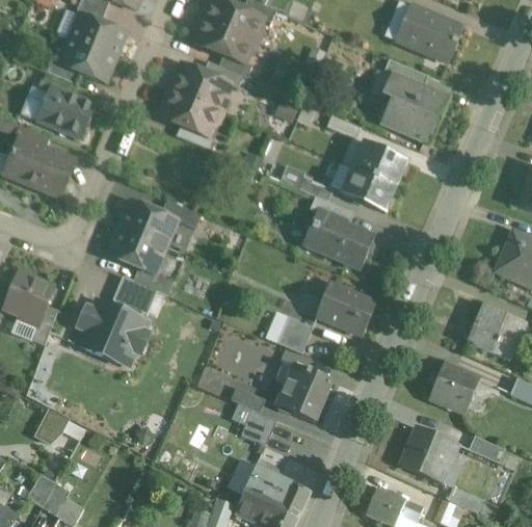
[(105,10),(80,0),(75,12),(79,14),(80,12),(101,22),(105,10)]
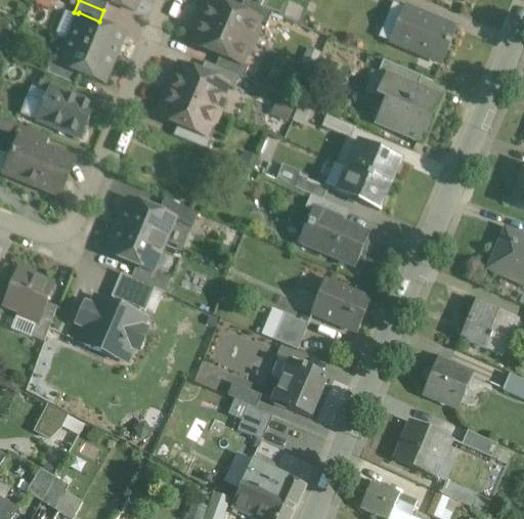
[(79,0),(103,10),(107,0),(79,0)]
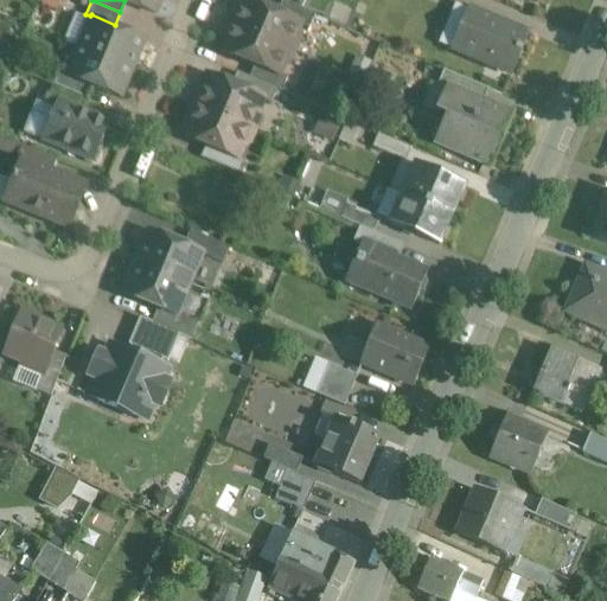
[(132,0),(154,10),(158,0),(132,0)]
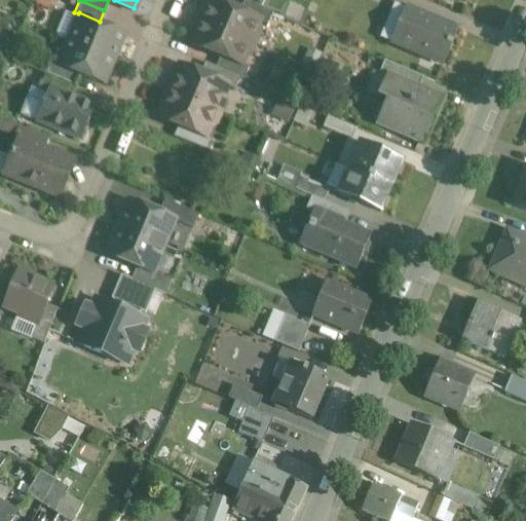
[(239,8),(220,0),(210,0),(204,12),(199,12),(197,16),(254,41),(258,32),(255,30),(260,19),(260,17),(239,8)]
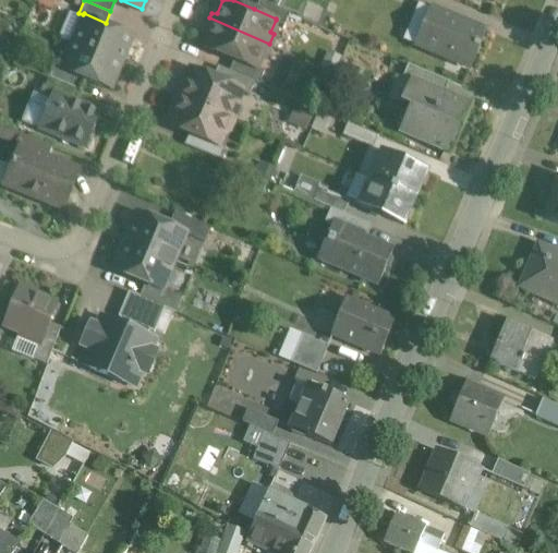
[(290,10),(267,0),(258,0),(254,9),(276,19),(276,20),(283,23),(290,10)]
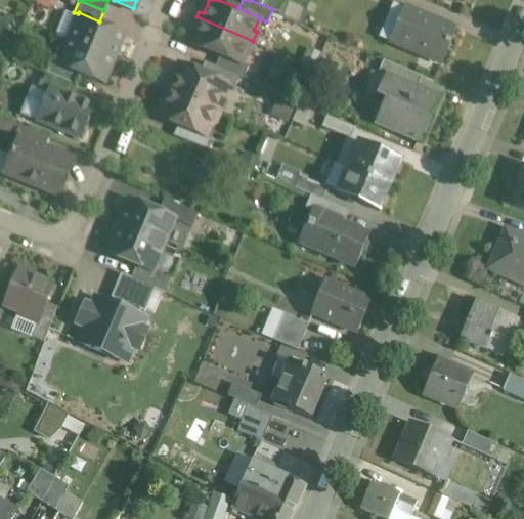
[(456,25),(404,3),(389,39),(441,61),(456,25)]
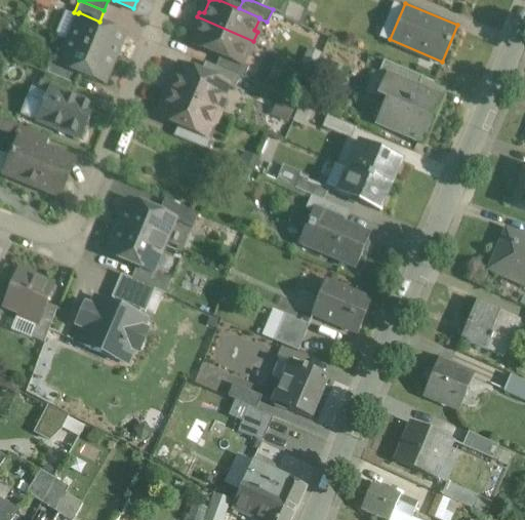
[(99,22),(79,12),(78,13),(69,37),(114,56),(124,31),(99,22)]
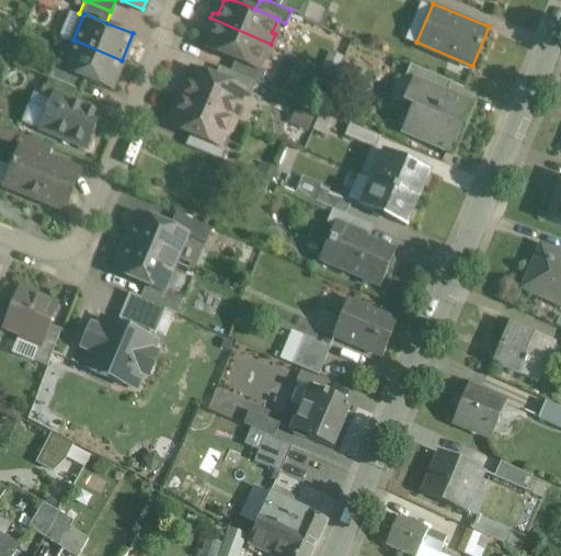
[(271,44),(210,18),(208,23),(212,26),(205,44),(236,57),(256,66),(258,65),(263,53),(266,54),(271,44)]
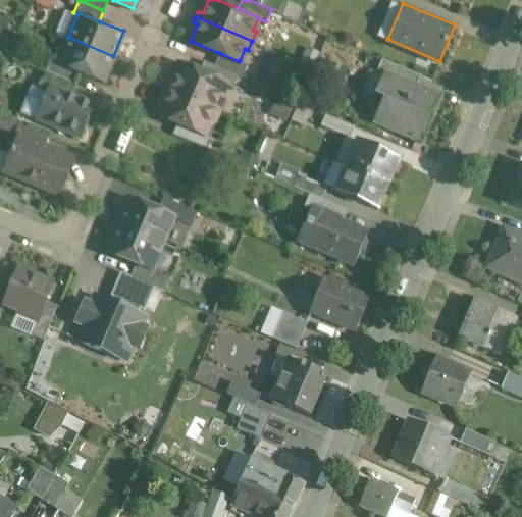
[(113,56),(68,37),(58,60),(58,61),(79,70),(103,81),(113,56)]
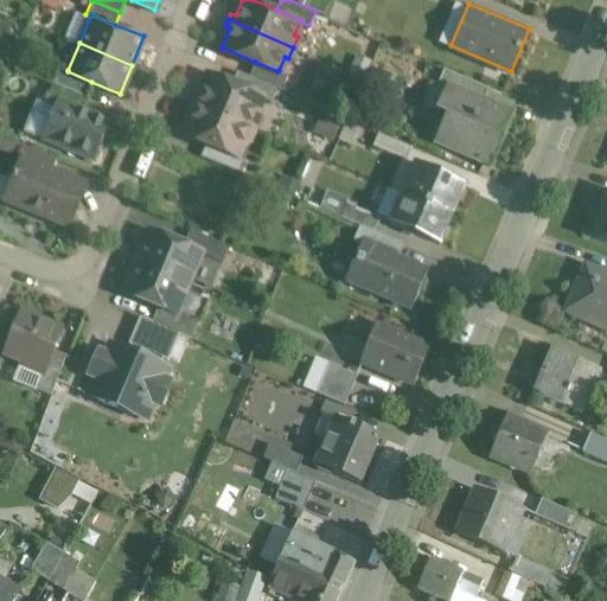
[(278,71),(255,62),(249,75),(278,87),(282,88),(288,74),(279,70),(278,71)]
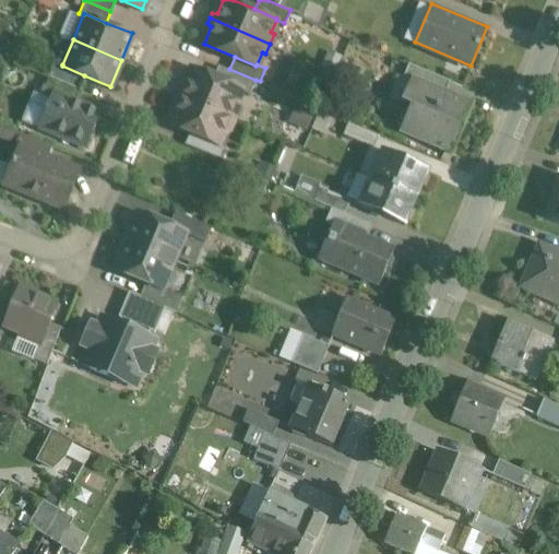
[(84,75),(62,66),(62,65),(55,61),(49,75),(80,87),(84,75)]
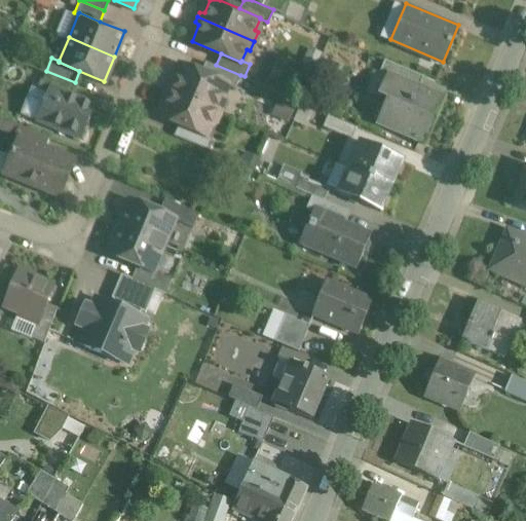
[(423,74),(384,58),(379,70),(386,73),(386,71),(418,85),(423,74)]
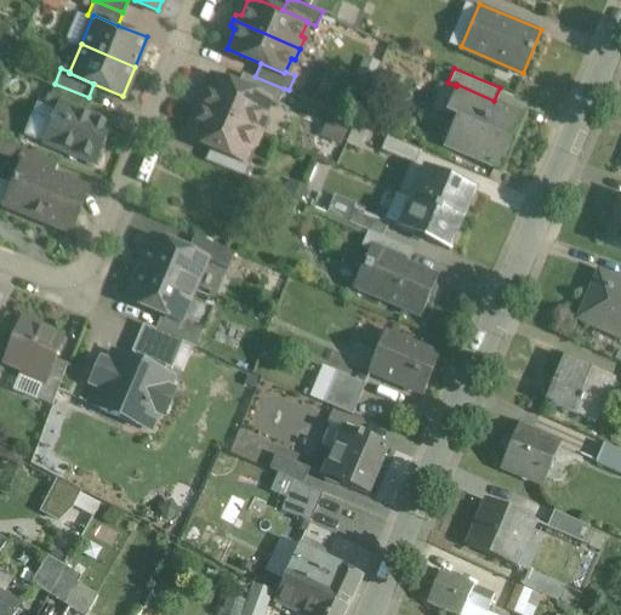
[(284,89),(255,77),(243,70),(237,84),(268,97),(267,98),(278,103),(284,89)]
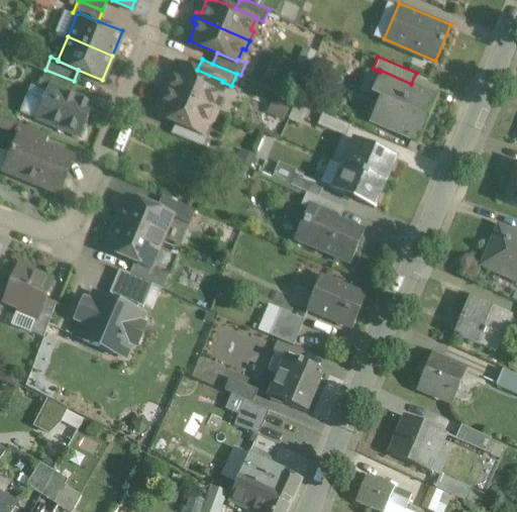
[(197,70),(177,62),(171,74),(173,78),(169,88),(215,107),(220,95),(218,92),(222,82),(223,81),(197,70)]
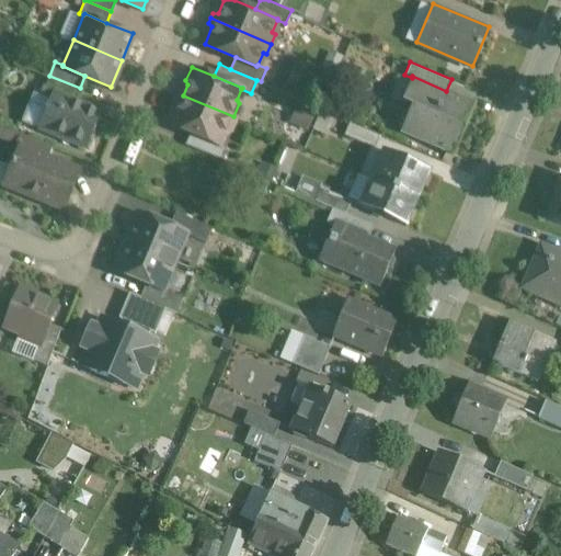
[(49,76),(49,75),(41,94),(49,98),(53,91),(75,100),(80,88),(49,76)]
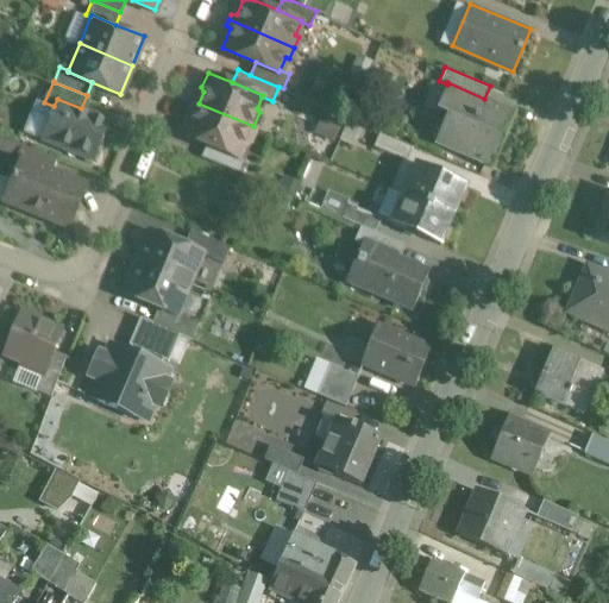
[(484,99),(447,82),(447,85),(438,105),(456,112),(443,143),(490,162),(512,111),(484,99)]
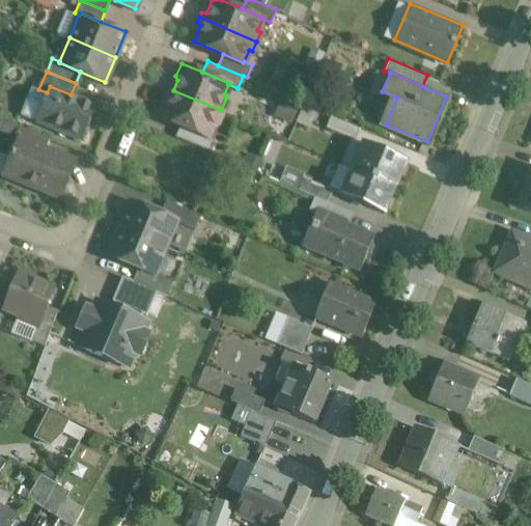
[(71,94),(50,86),(47,92),(36,118),(83,137),(95,105),(71,94)]
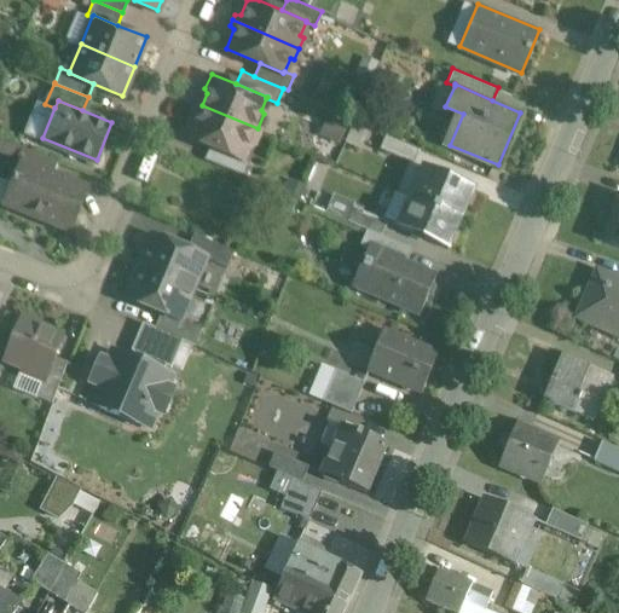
[(258,128),(202,105),(196,117),(191,120),(185,134),(210,144),(241,157),(242,156),(247,144),(252,142),(258,128)]
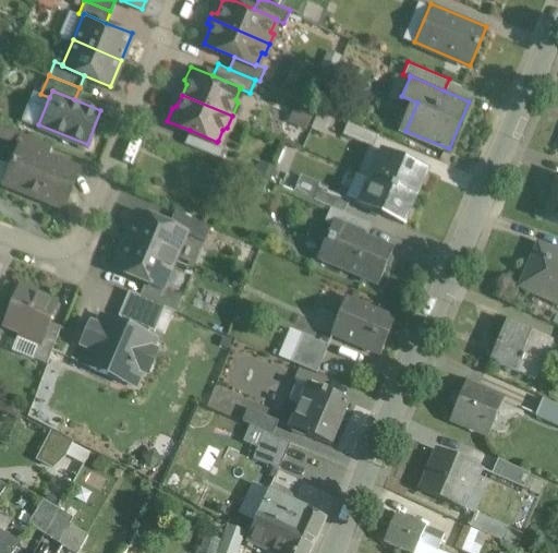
[(330,117),(318,111),(312,125),(324,131),(330,117)]
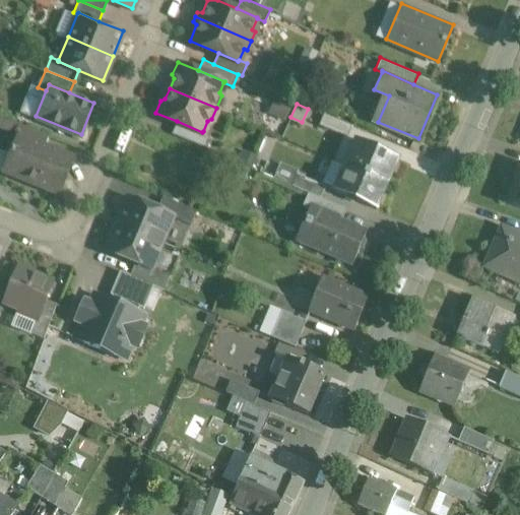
[(351,123),(324,111),(319,123),(346,135),(351,123)]
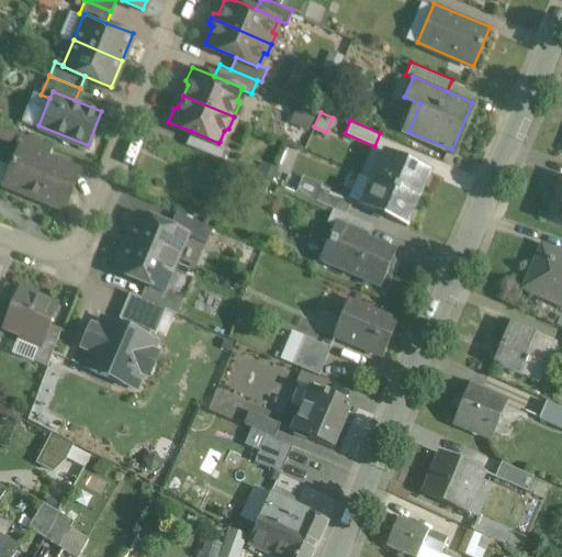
[(218,143),(191,131),(186,143),(222,158),(227,145),(220,142),(218,143)]
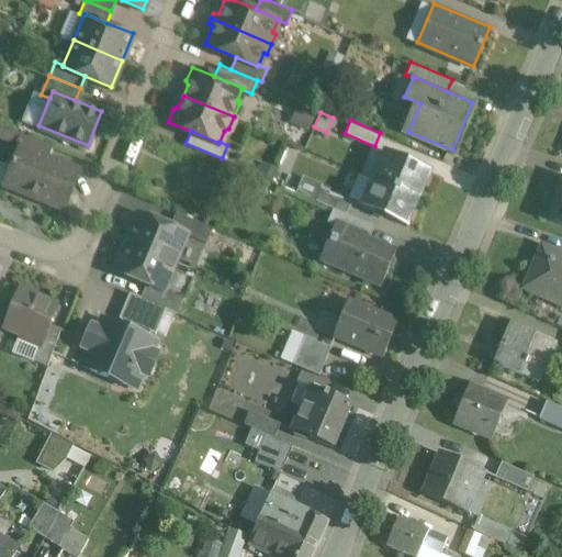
[(53,145),(27,135),(23,147),(47,157),(53,145)]
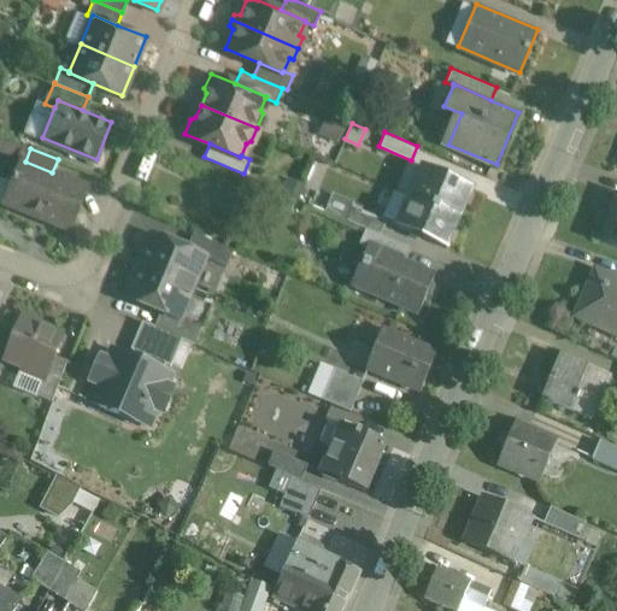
[(25,162),(23,160),(16,177),(15,177),(12,182),(0,176),(0,177),(0,198),(6,200),(69,227),(86,186),(52,172),(25,162)]
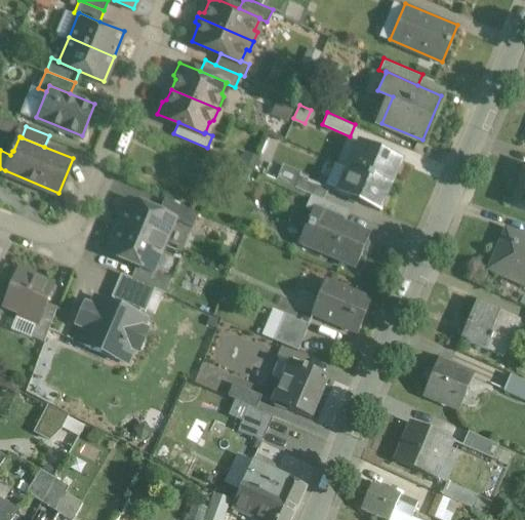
[(401,158),(359,140),(348,165),(391,184),(401,158)]
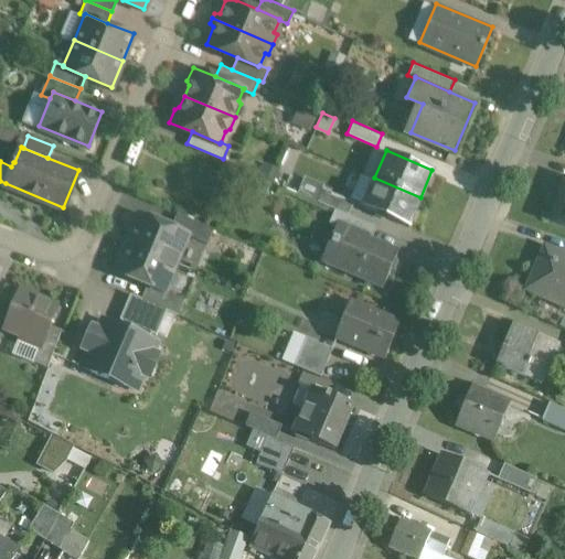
[(564,176),(551,216),(564,221),(564,176)]
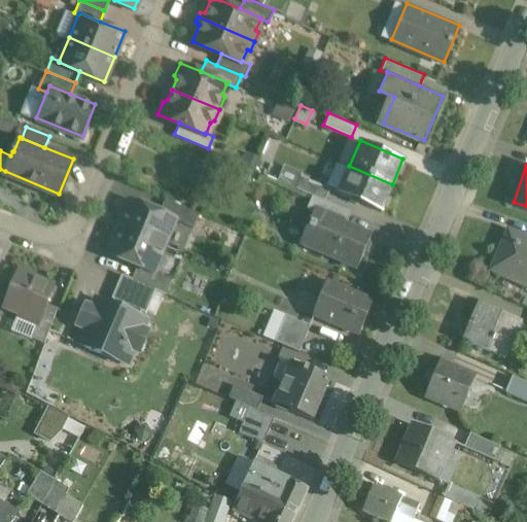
[(392,184),(349,166),(339,192),(381,210),(392,184)]
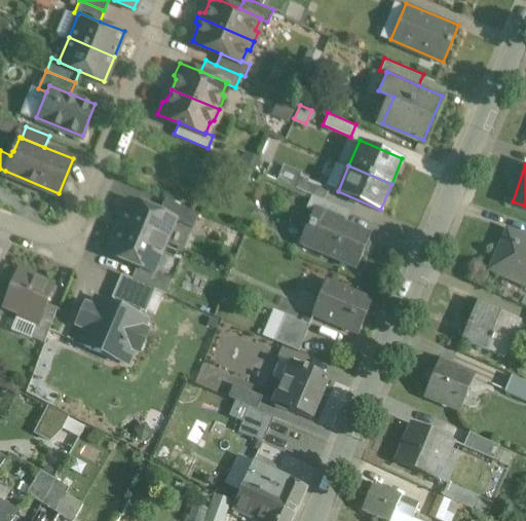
[(349,210),(311,193),(306,207),(316,212),(343,224),(344,222),(349,210)]
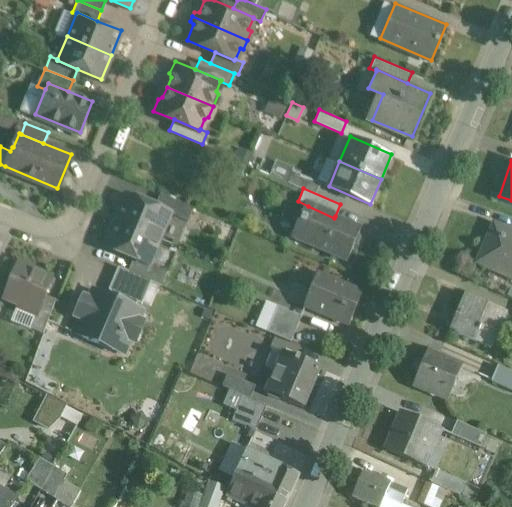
[(193,206),(160,192),(154,205),(170,211),(169,212),(187,220),(193,206)]
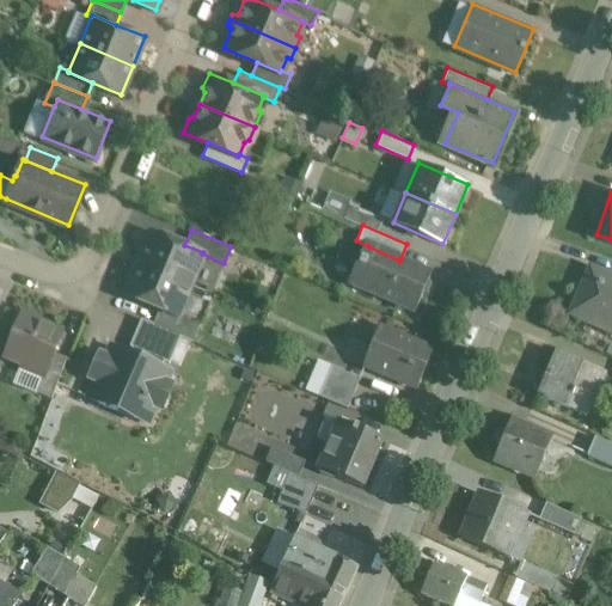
[(184,245),(150,231),(136,262),(190,283),(202,253),(203,252),(184,245)]
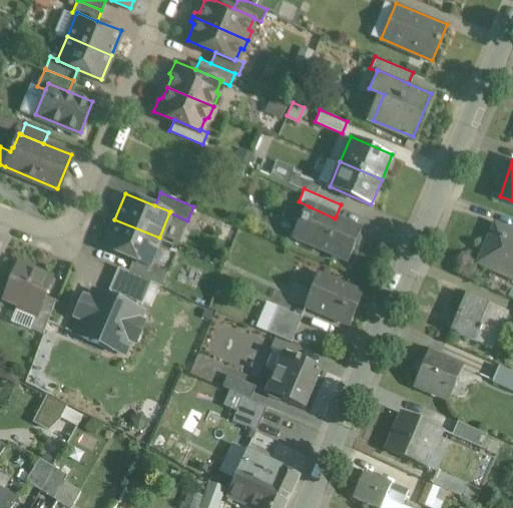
[(335,218),(309,206),(303,219),(298,217),(297,219),(305,223),(300,235),(297,233),(296,235),(348,259),(361,227),(336,216),(335,218)]
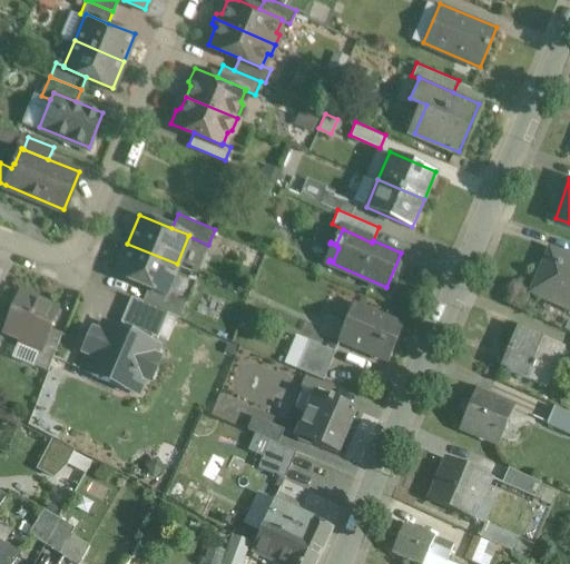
[(177,264),(127,244),(116,273),(148,286),(165,293),(166,292),(177,264)]
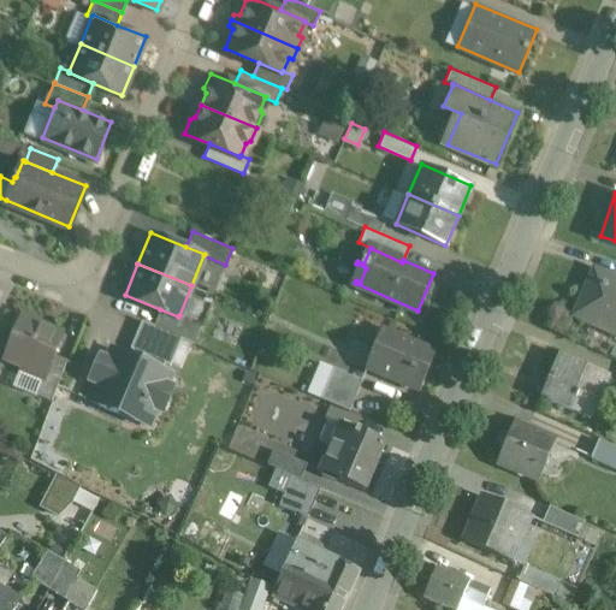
[(615,274),(593,266),(573,314),(611,331),(615,321),(615,320),(615,274)]
